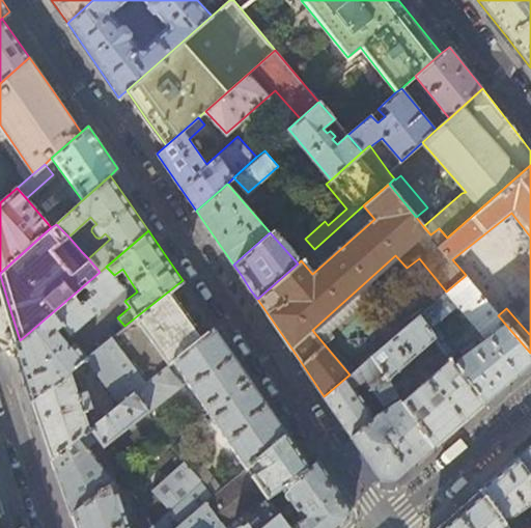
[(82,237),(75,244),(82,252),(89,245),(82,237)]
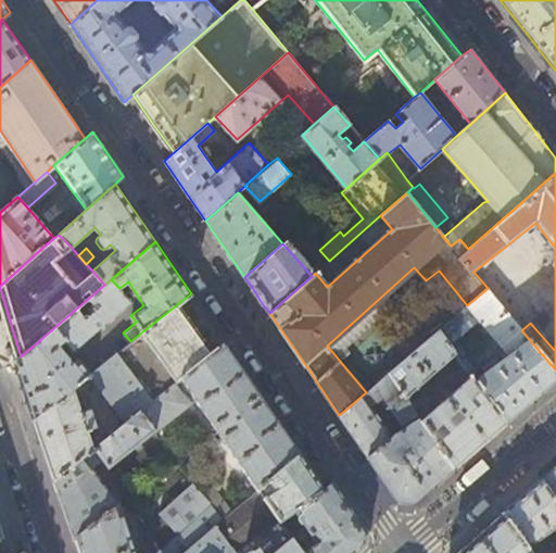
[(111,279),(104,285),(21,356),(15,361),(25,391),(34,419),(72,389),(75,387),(86,377),(90,374),(91,374),(78,357),(73,362),(59,344),(65,339),(74,349),(130,301),(119,288),(111,279)]
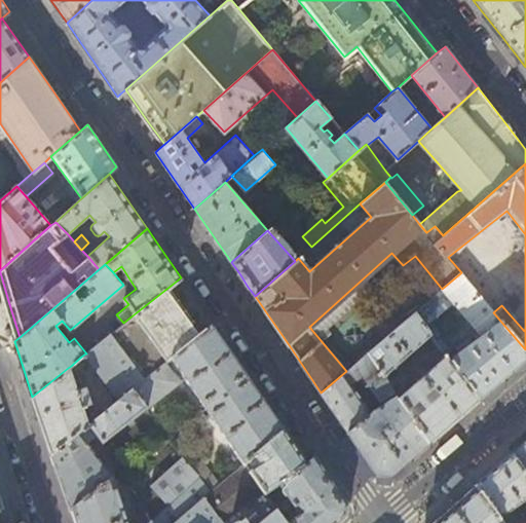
[(493,312),(460,273),(442,289),(414,313),(431,335),(433,338),(440,333),(430,320),(446,306),(446,302),(449,297),(481,334),(499,320),(493,312)]
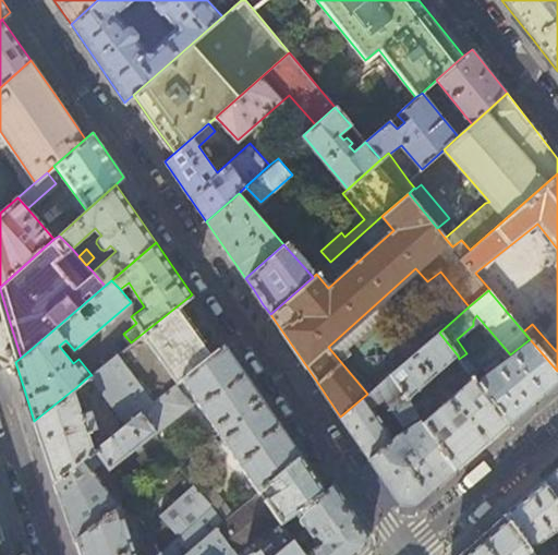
[(177,306),(131,342),(117,354),(152,402),(174,383),(176,382),(181,378),(210,353),(210,352),(196,334),(178,308),(177,306)]
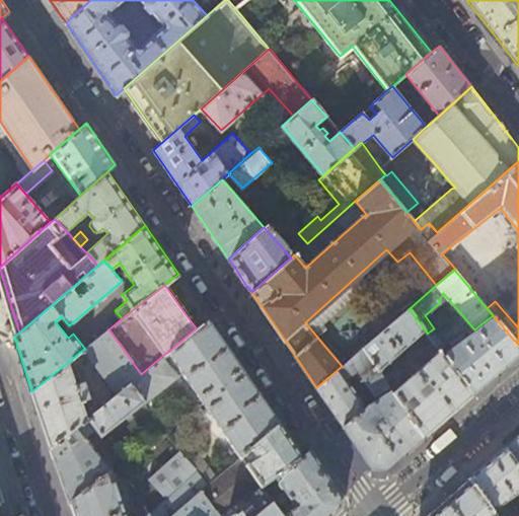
[(384,365),(426,330),(409,309),(363,348),(385,380),(392,376),(384,365)]
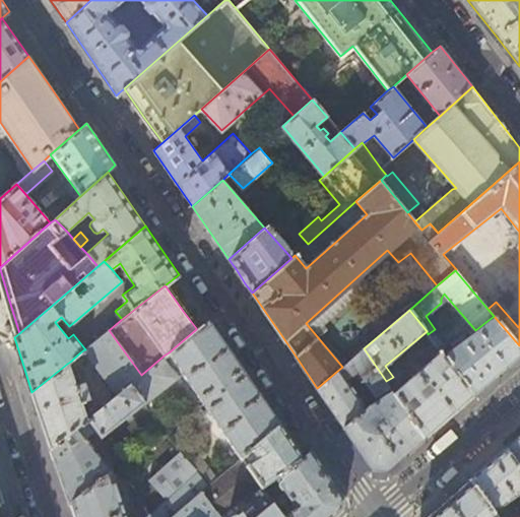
[(519,345),(494,316),(475,330),(467,336),(463,332),(450,343),(454,347),(449,352),(441,341),(437,345),(441,350),(473,393),(496,374),(519,352),(519,345)]
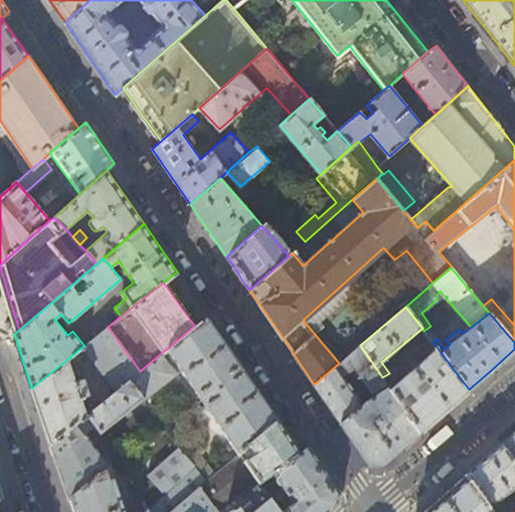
[(194,326),(167,349),(238,453),(239,453),(278,418),(244,371),(207,316),(194,326)]
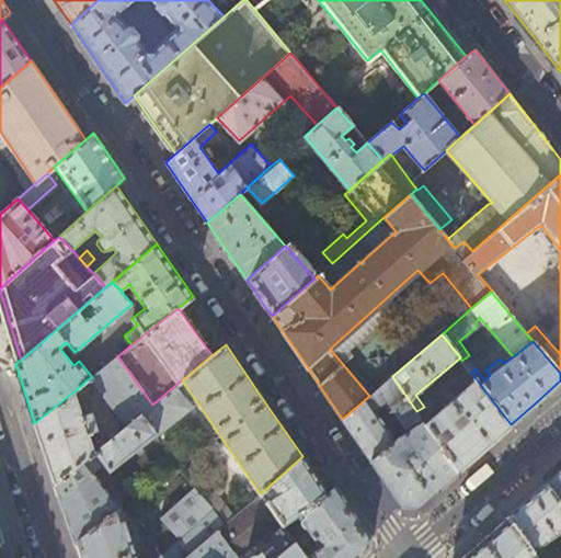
[(117,356),(92,377),(91,377),(126,425),(140,413),(152,405),(117,356)]
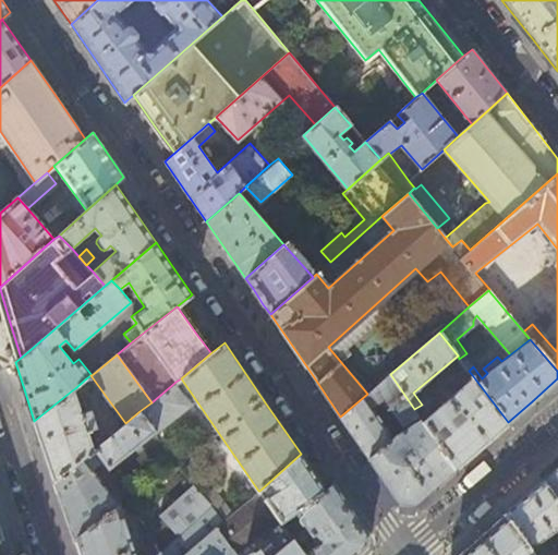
[(414,409),(390,374),(367,394),(340,417),(361,447),(399,502),(415,503),(436,485),(456,469),(423,421),(414,409)]
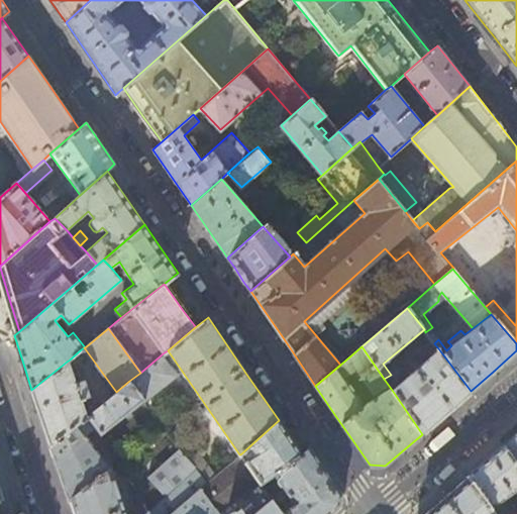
[(438,348),(392,390),(422,434),(448,411),(471,391),(438,348)]
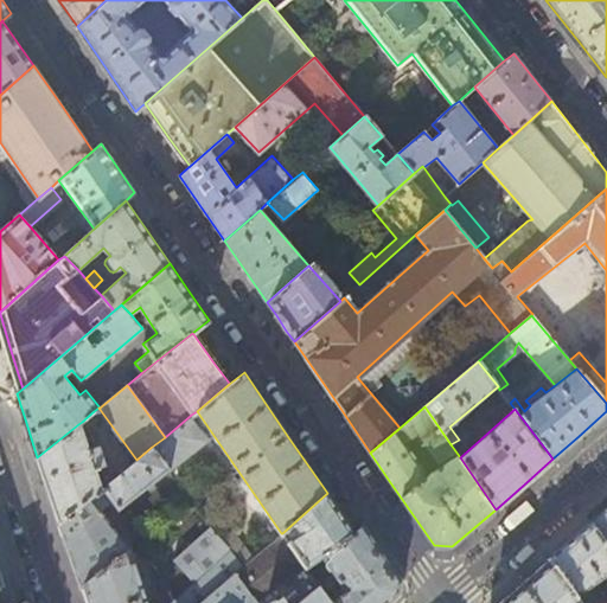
[(94,411),(82,422),(87,428),(98,419),(94,411)]
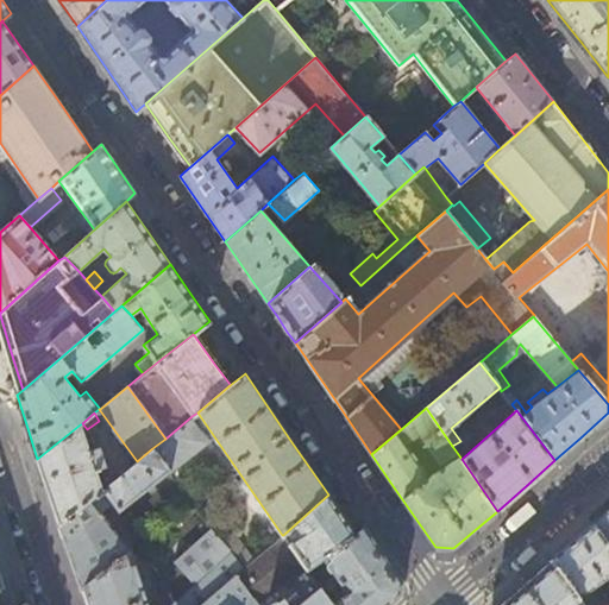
[(190,417),(165,439),(152,448),(169,471),(207,440),(190,417)]
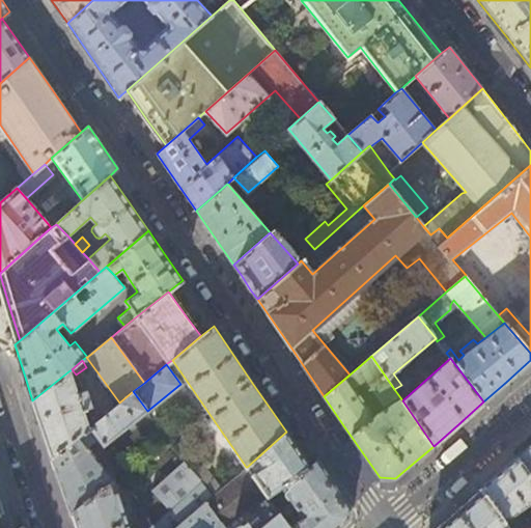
[(68,371),(32,400),(42,428),(52,457),(79,436),(87,428),(83,416),(91,414),(85,396),(87,395),(82,380),(72,383),(68,371)]
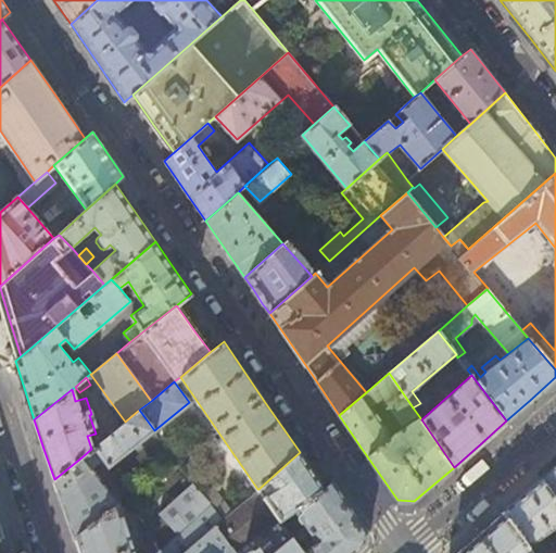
[(139,410),(125,422),(92,448),(108,466),(154,430),(139,410)]
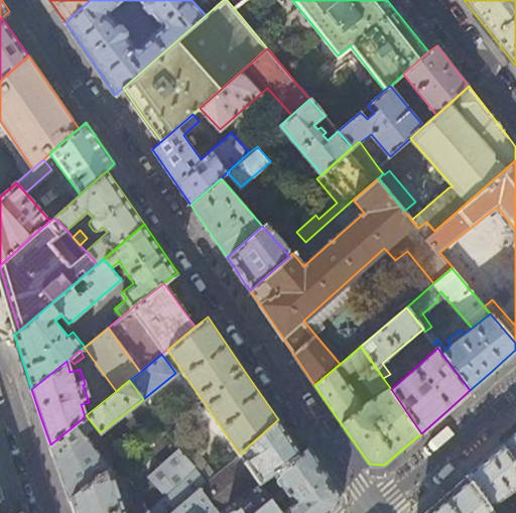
[(289,435),(278,419),(240,454),(260,482),(273,473),(299,452),(289,435)]
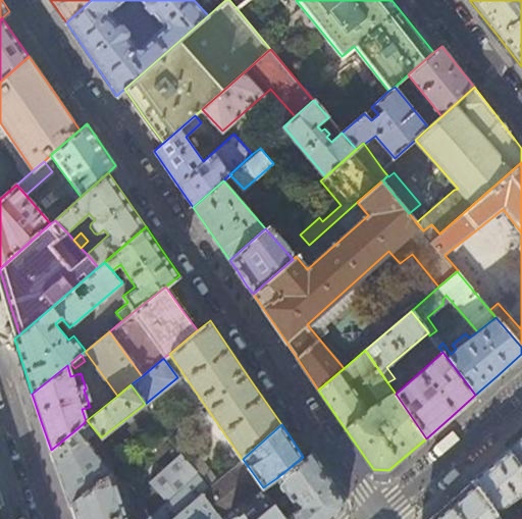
[(77,428),(51,450),(60,477),(69,504),(111,472),(77,428)]
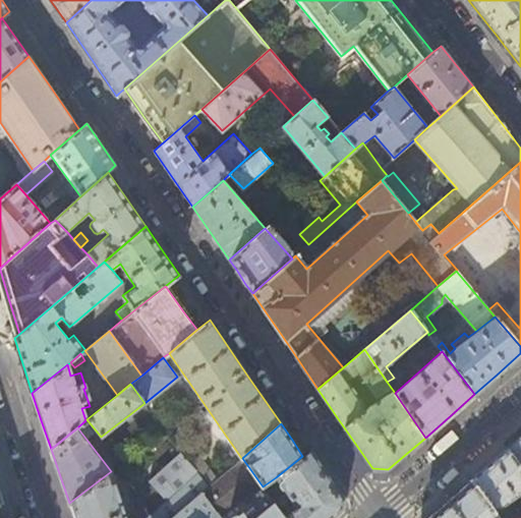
[(520,434),(507,447),(520,467),(520,434)]
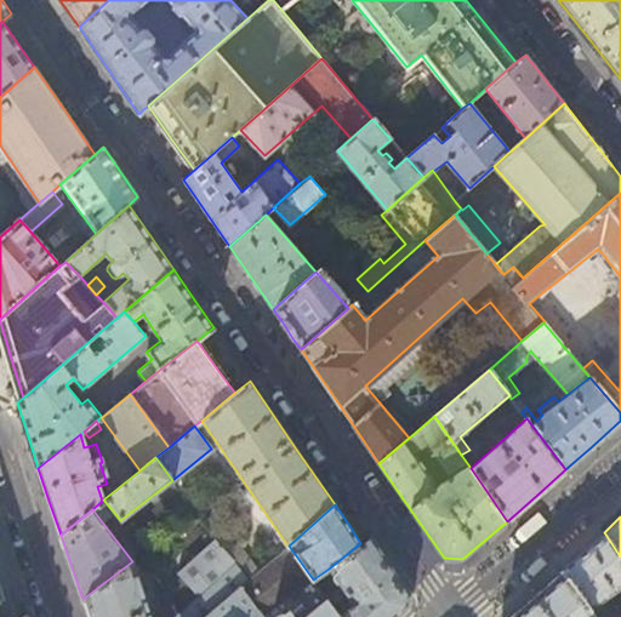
[(581,553),(559,571),(588,610),(616,589),(620,595),(620,556),(604,532),(581,553)]
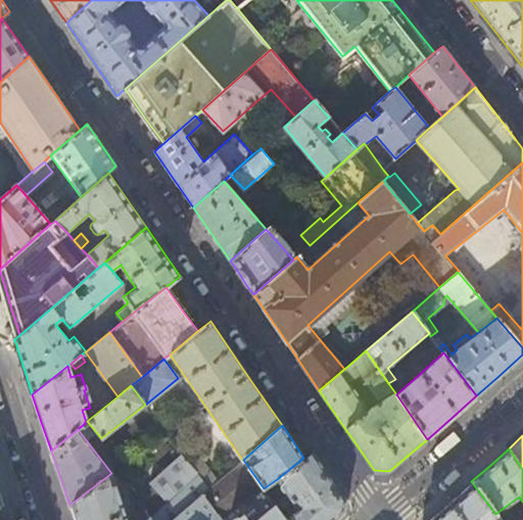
[(203,452),(189,463),(208,489),(222,478),(203,452)]
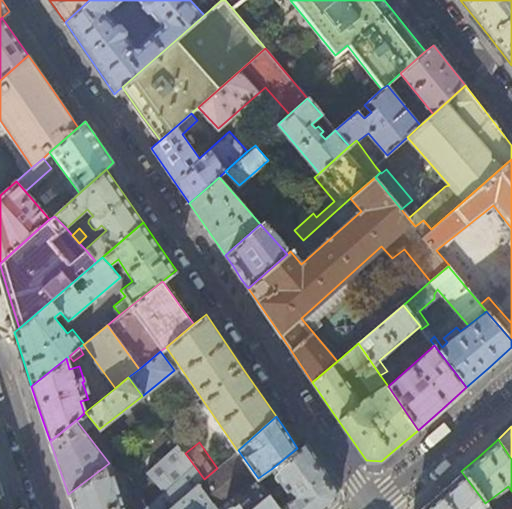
[(306,442),(297,448),(271,469),(277,477),(273,480),(283,495),(288,493),(291,498),(278,507),(279,508),(326,508),(337,500),(339,488),(323,466),(306,442)]
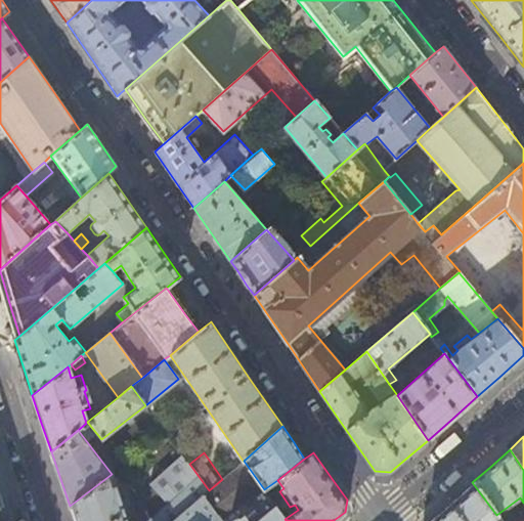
[(173,520),(204,494),(209,490),(189,464),(181,453),(150,482),(161,494),(147,507),(154,515),(146,520),(127,520),(112,474),(70,506),(75,520),(173,520)]
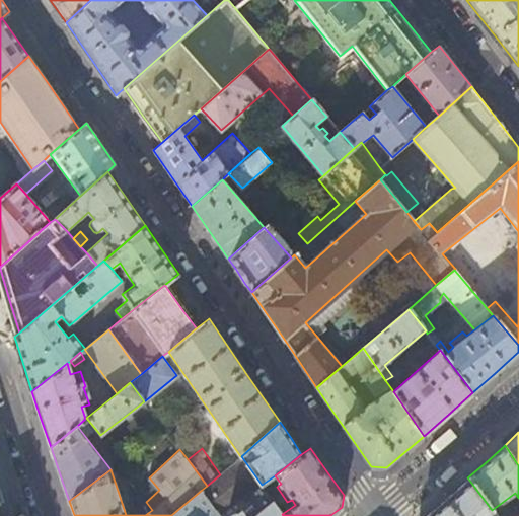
[(241,456),(240,456),(220,474),(207,486),(202,490),(217,511),(227,502),(236,513),(235,513),(233,513),(230,513),(229,514),(229,515),(228,515),(283,515),(282,514),(262,485),(241,456)]
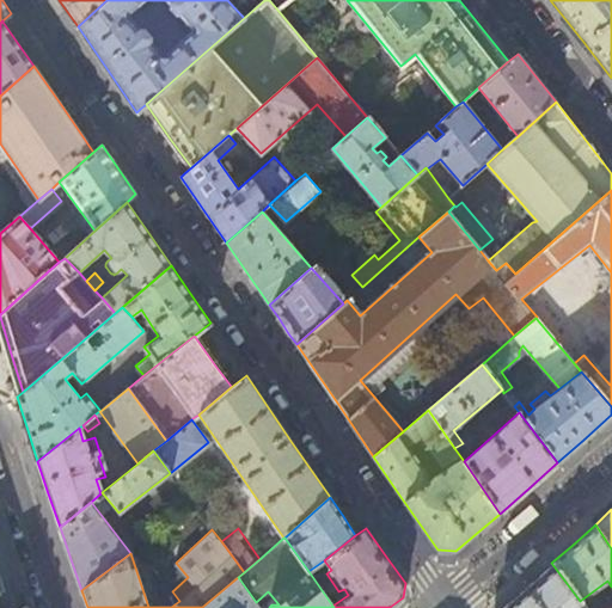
[(0,607),(19,607),(0,548),(0,607)]
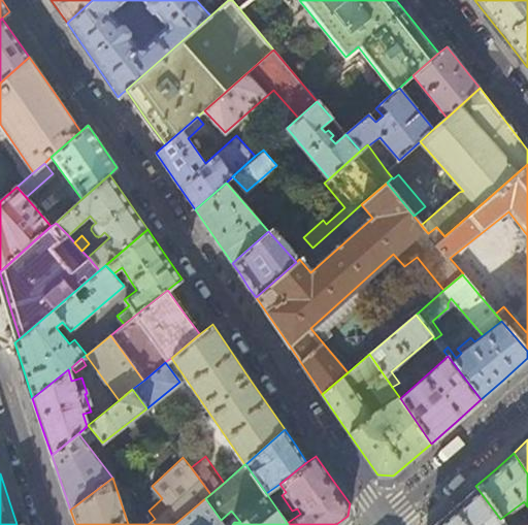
[(503,524),(500,519),(475,486),(448,511),(431,524),(503,524)]
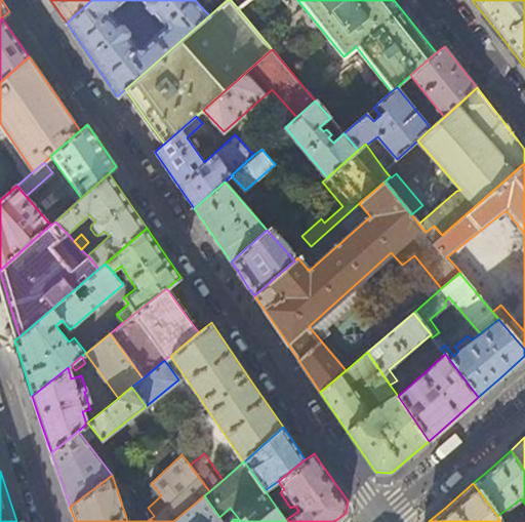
[(223,521),(219,517),(204,495),(173,521),(223,521)]
